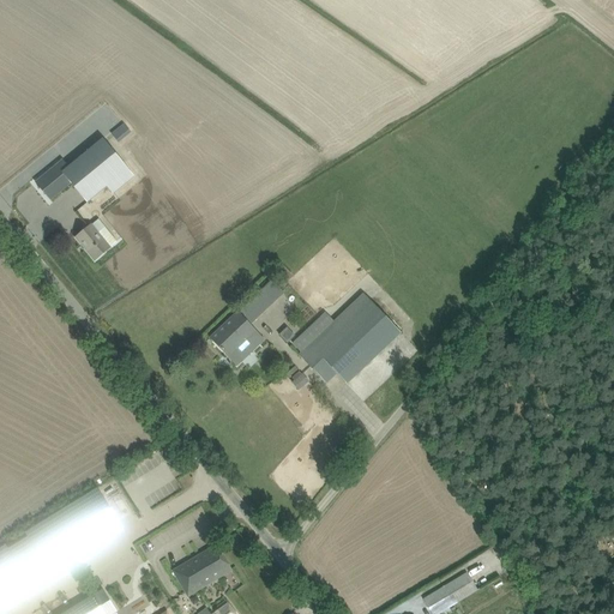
[(124,125),(112,134),(116,142),(130,131),(124,125)]
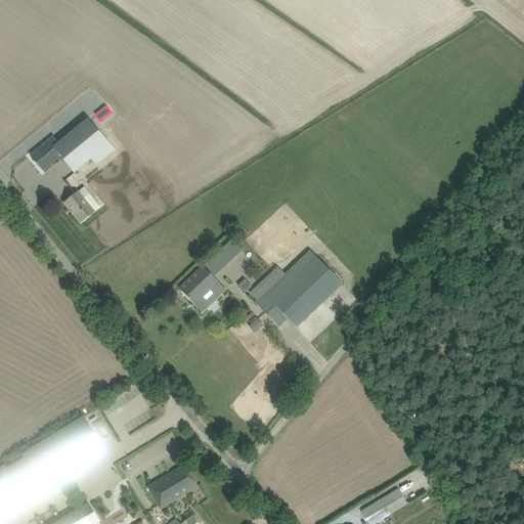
[(58,143),(53,147),(60,156),(60,157),(75,173),(83,167),(91,159),(93,161),(96,166),(115,150),(88,119),(80,125),(67,136),(58,143)]
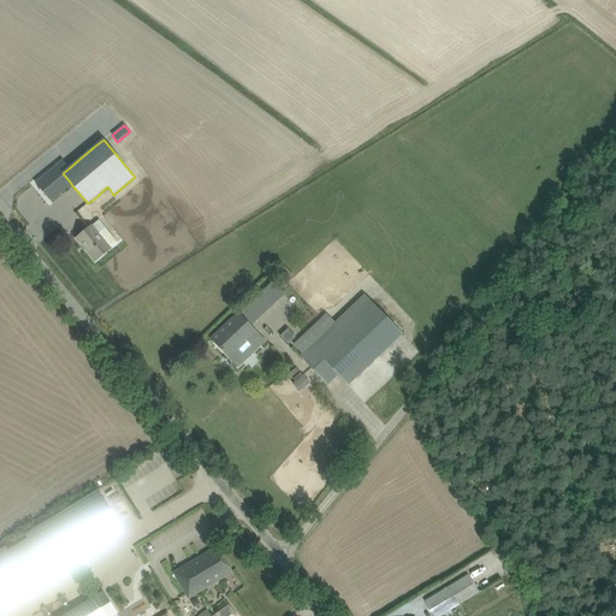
[(47,175),(43,178),(45,181),(49,187),(47,189),(43,193),(51,201),(67,187),(71,183),(63,173),(69,169),(66,165),(63,161),(47,175)]
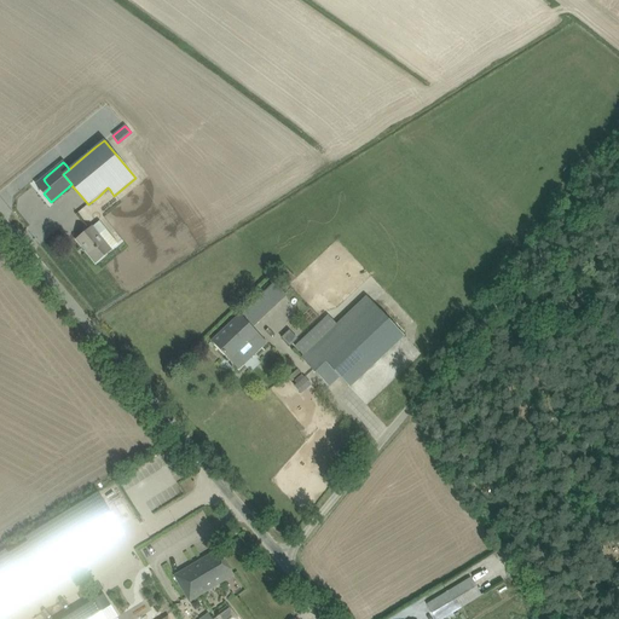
[(92,227),(77,239),(96,262),(110,250),(99,236),(106,230),(99,221),(92,227)]
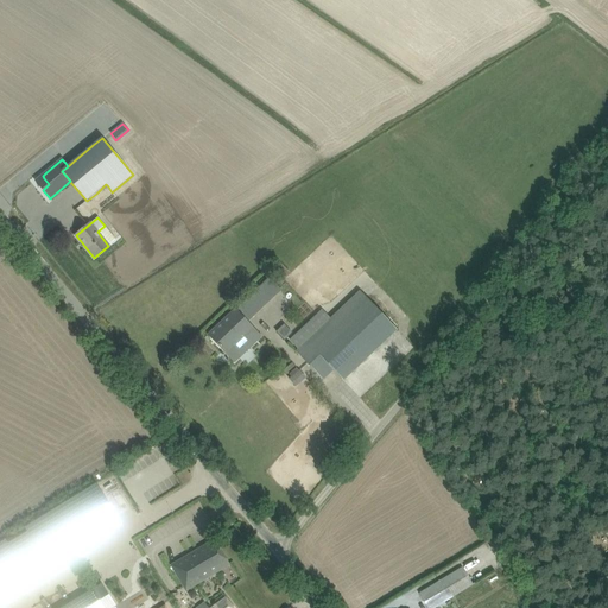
[(235,363),(244,355),(261,336),(247,322),(282,290),(270,279),(235,310),(217,327),(208,335),(235,363)]
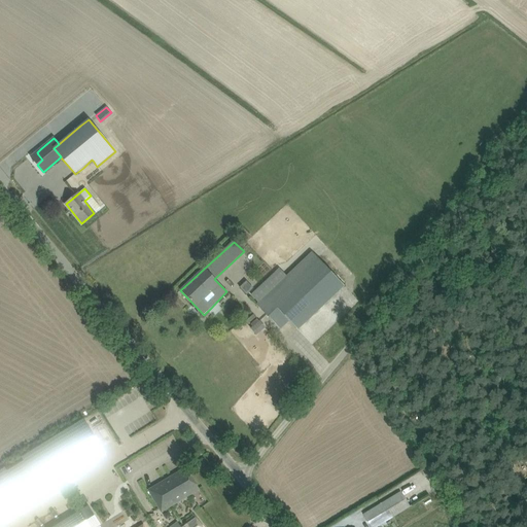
[(345,286),(313,252),(286,277),(280,270),(258,289),(266,296),(257,305),(280,329),(289,320),(297,329),(345,286)]
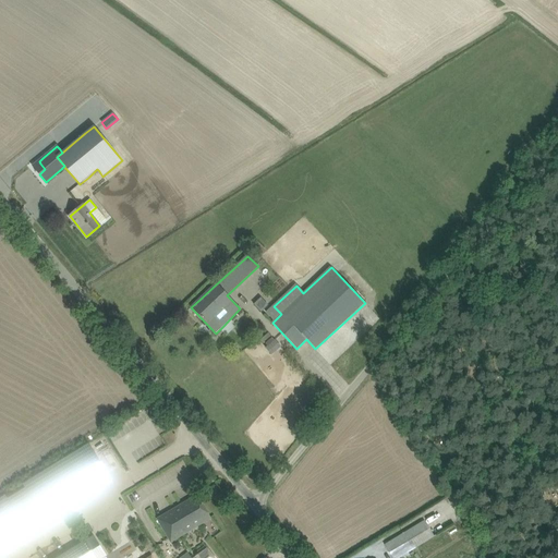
[(264,344),(273,354),(281,347),(274,337),(264,344)]
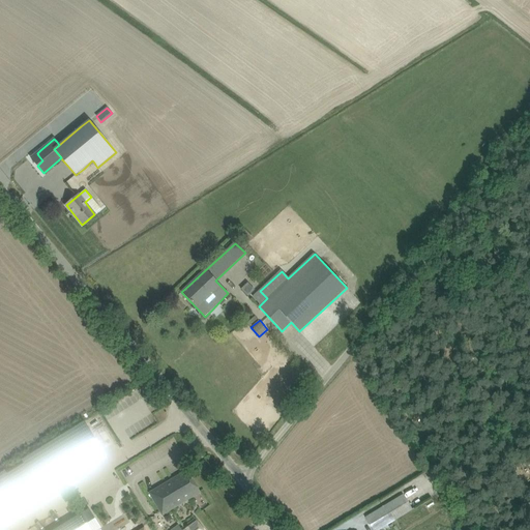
[(0,473),(0,522),(107,458),(85,422),(22,461),(5,471),(0,473)]
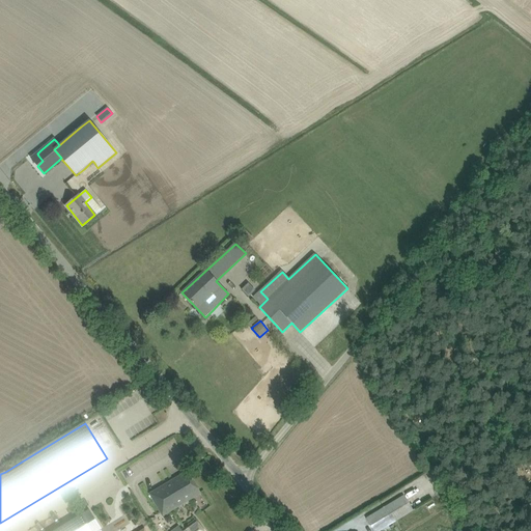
[(178,477),(150,494),(163,515),(200,494),(188,472),(178,477)]
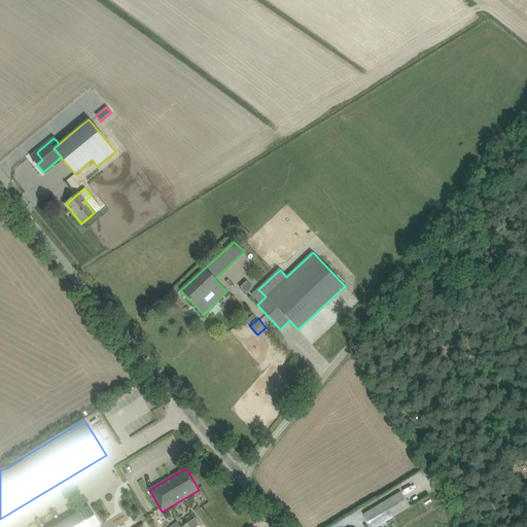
[(371,526),(375,526),(410,506),(401,492),(363,515),(371,526)]
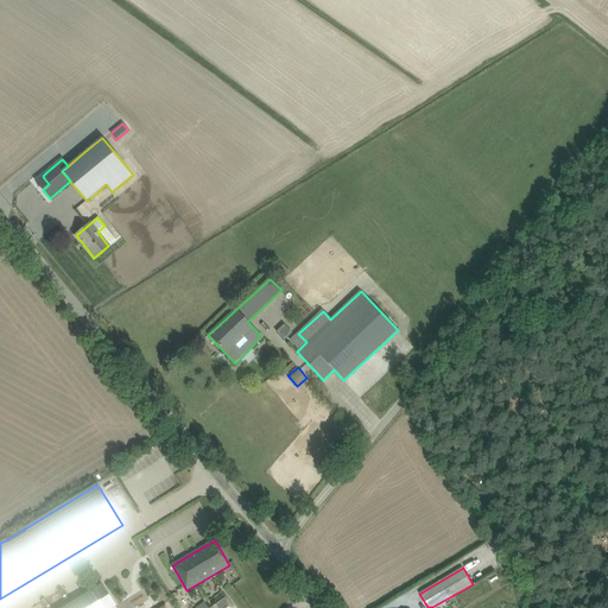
[(82,596),(62,607),(115,607),(101,584),(83,596),(82,596)]
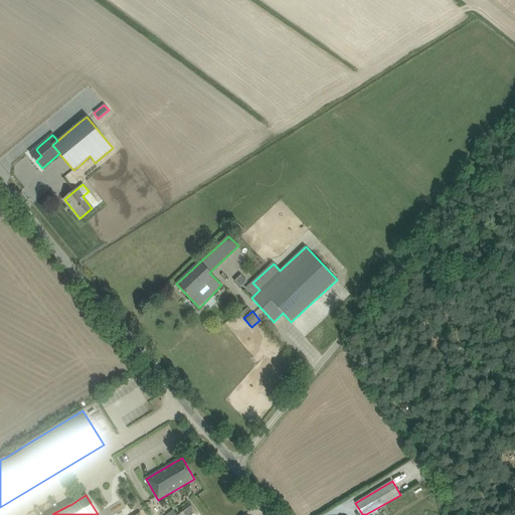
[(197,514),(190,504),(176,514),(175,514),(174,514),(197,514)]
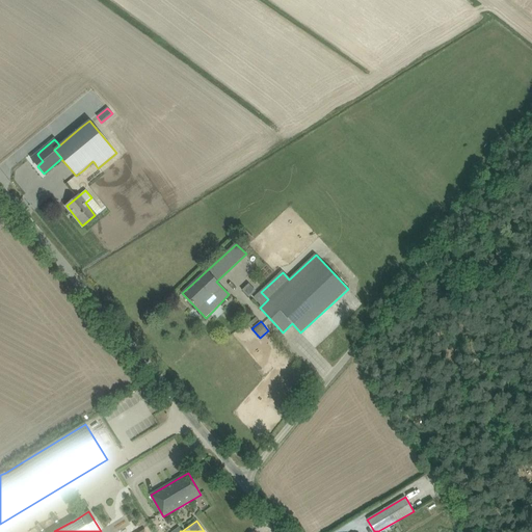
All buildings are outlined.
